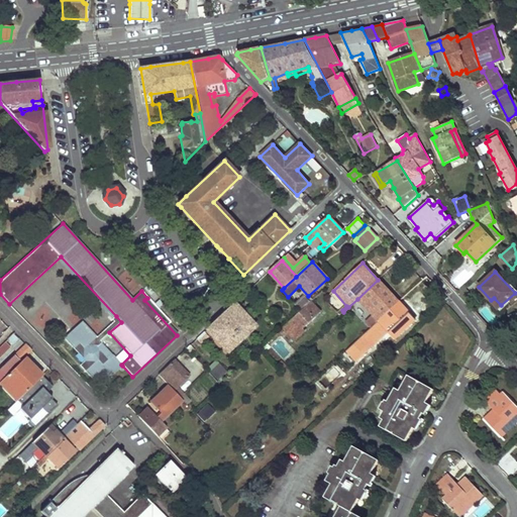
[(378,280),(357,299),(379,320),(399,302),(378,280)]
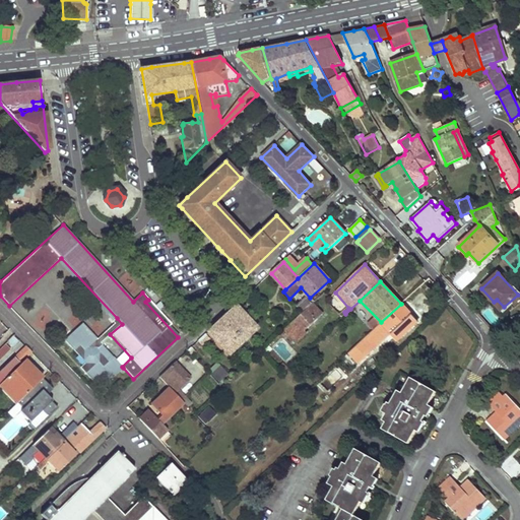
[(145,302),(178,337),(180,336),(170,325),(171,324),(148,300),(145,302)]
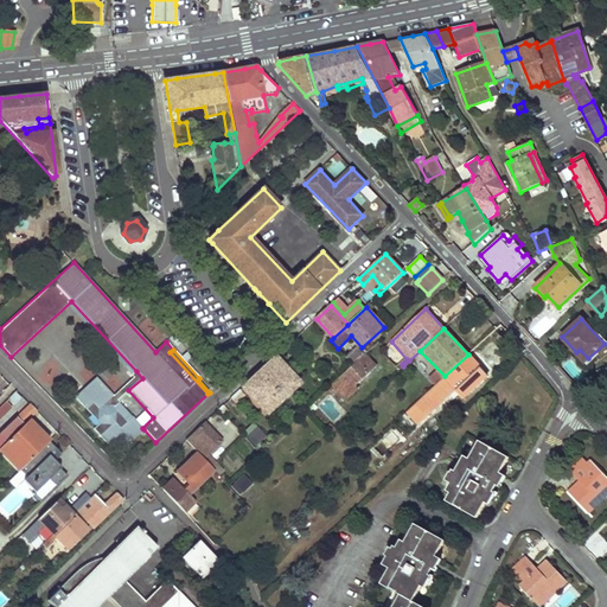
[(358,350),(349,357),(353,364),(363,356),(358,350)]
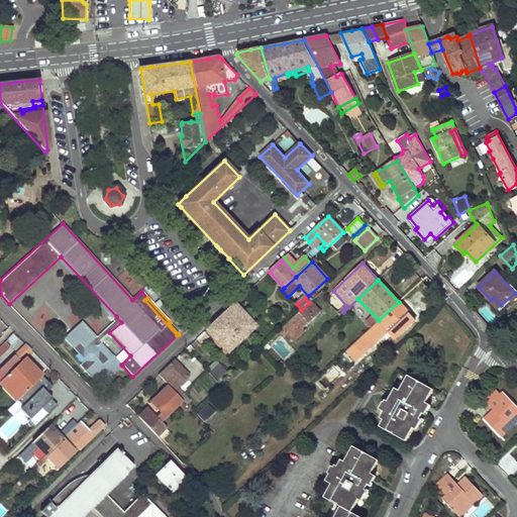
[(413,310),(402,298),(399,302),(409,313),(413,310)]
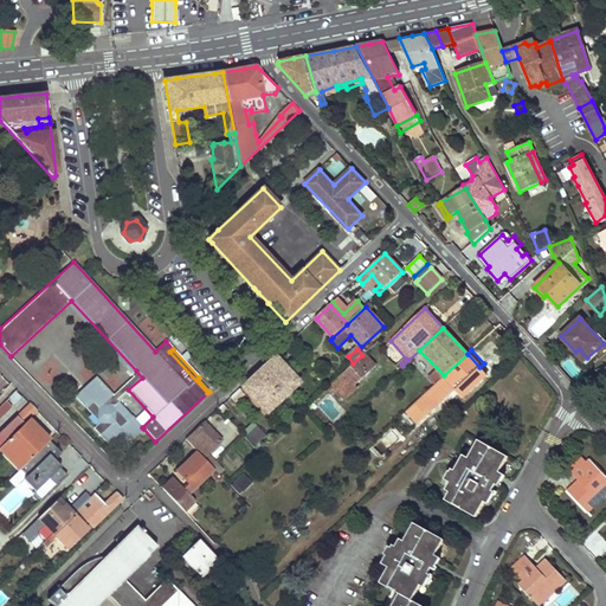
[(587,358),(579,349),(575,352),(585,361),(587,358)]
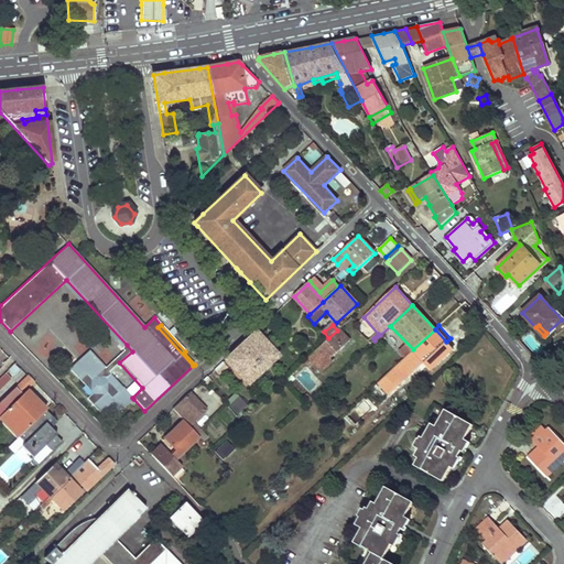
[(331,358),(349,340),(339,329),(308,358),(322,372),(334,361),(331,358)]
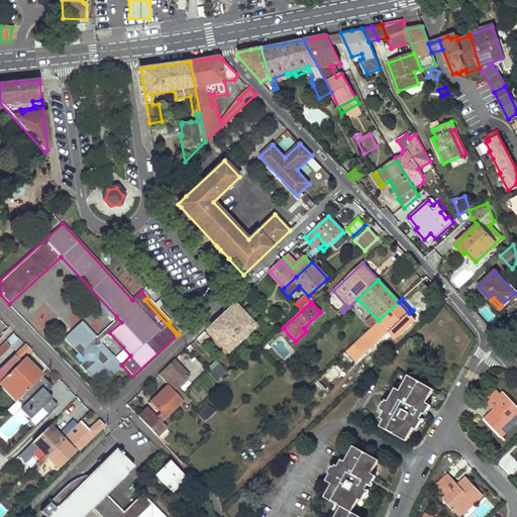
[(409,313),(399,302),(379,320),(370,328),(371,329),(347,350),(355,359),(356,360),(369,349),(367,348),(387,329),(388,330),(395,338),(415,319),(409,313)]
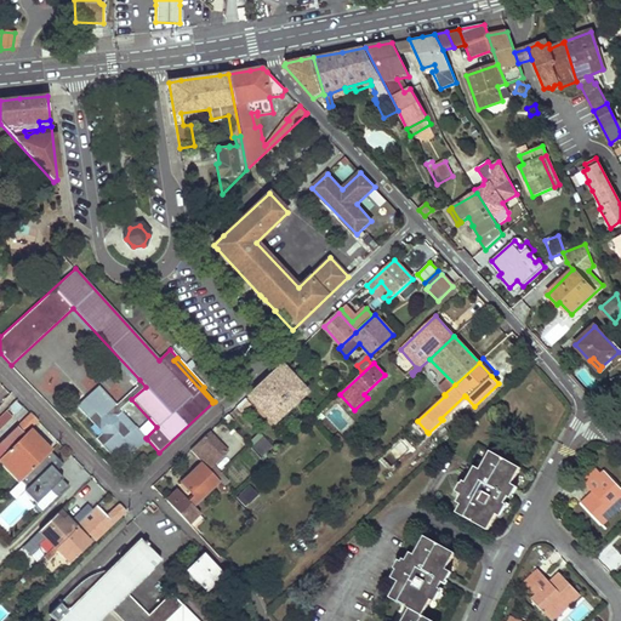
[(261,409),(273,422),(307,392),(295,379),(292,381),(279,366),(250,393),(263,408),(261,409)]
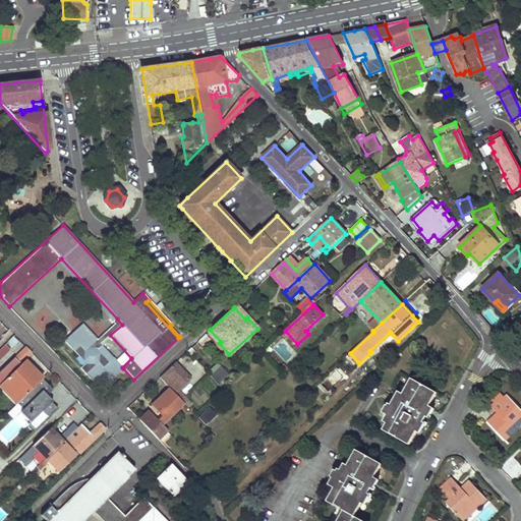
[(110,335),(122,325),(117,319),(113,322),(115,325),(98,340),(101,343),(110,335)]
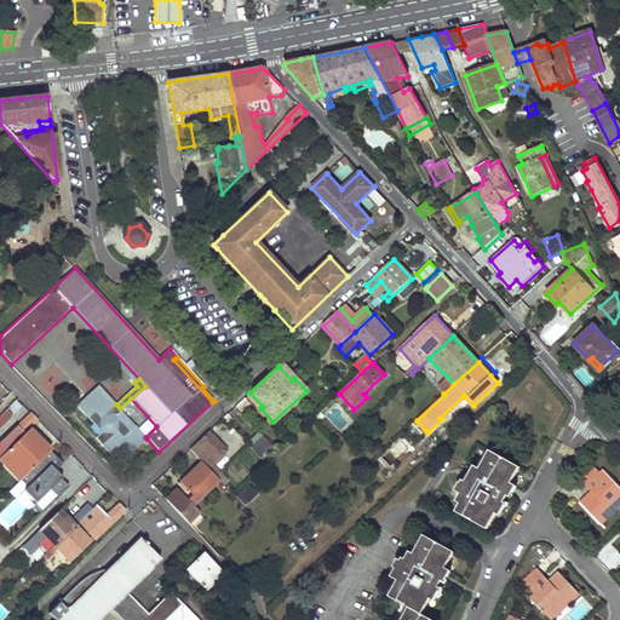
[(119,452),(125,459),(147,438),(145,437),(120,408),(116,405),(98,385),(76,406),(102,432),(96,438),(113,458),(119,452)]
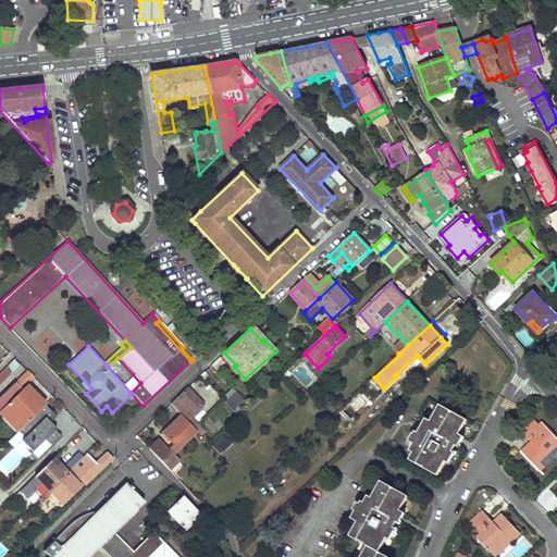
[(397,376),(418,356),(417,355),(395,375),(397,376)]
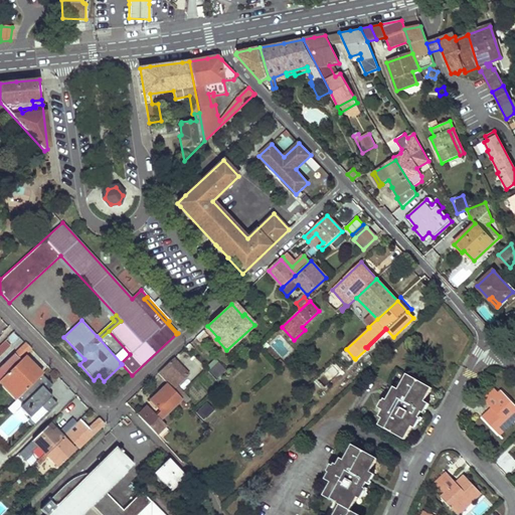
[(207,336),(203,331),(185,347),(190,352),(207,336)]
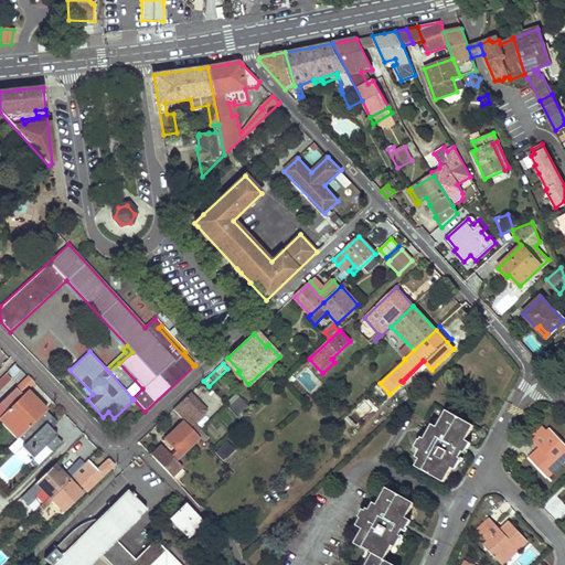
[(8,371),(0,379),(0,391),(14,377),(8,371)]
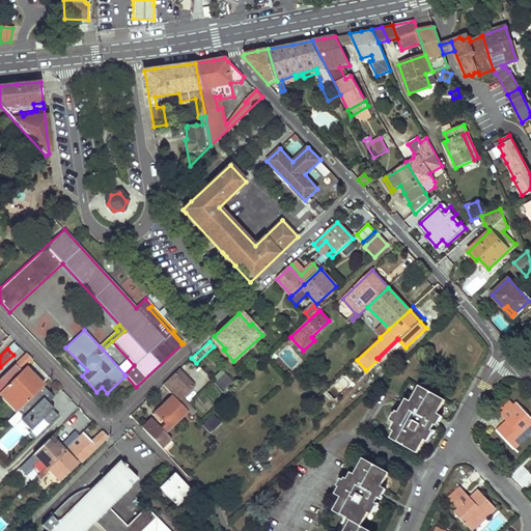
[(0,380),(0,392),(26,367),(32,361),(26,355),(0,380)]
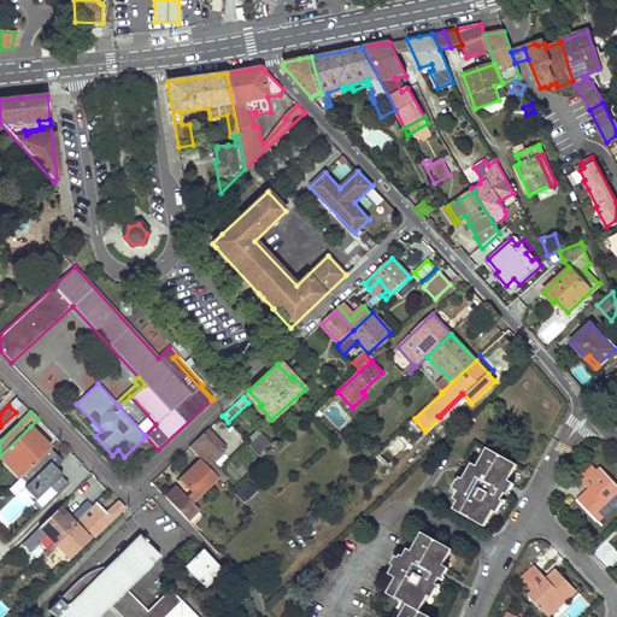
[(419,434),(424,429),(415,418),(410,423),(419,434)]
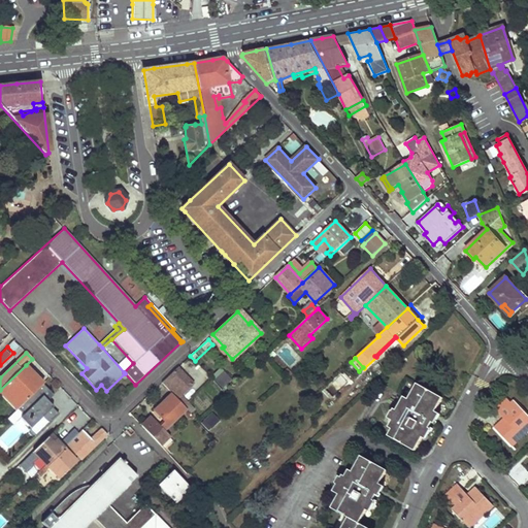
[(43,384),(26,365),(0,390),(0,394),(17,410),(19,408),(43,384)]
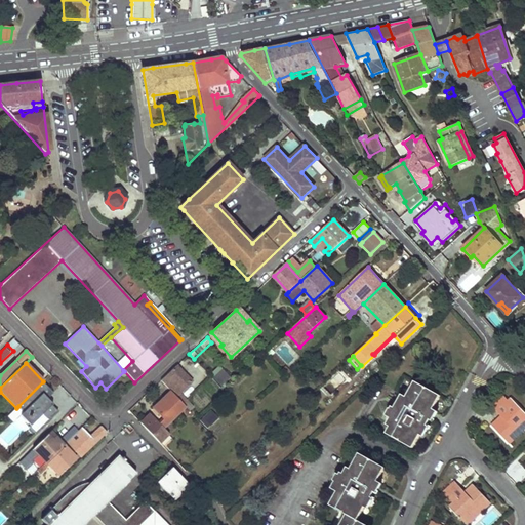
[(176,366),(161,380),(171,392),(173,394),(176,397),(192,382),(176,366)]
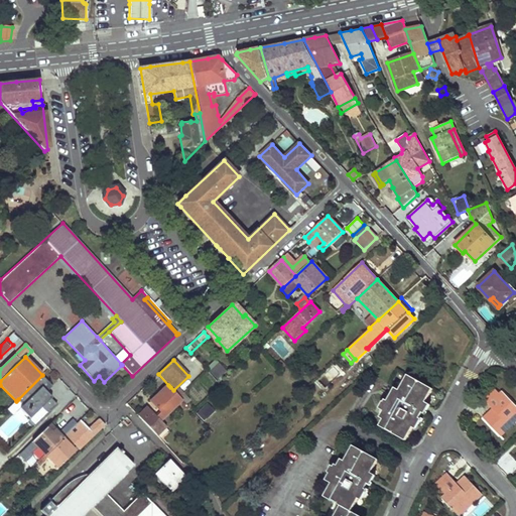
[(210,372),(219,380),(228,371),(219,362),(210,372)]
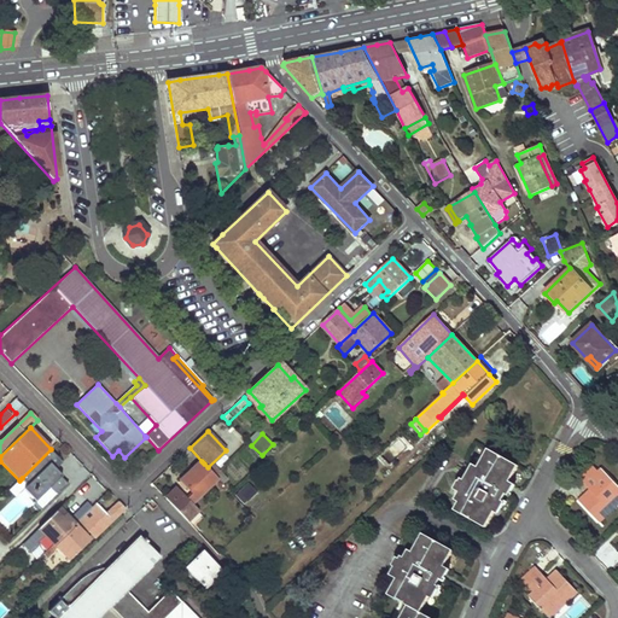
[(56,470),(63,462),(51,449),(22,478),(28,485),(28,487),(39,499),(36,501),(34,502),(42,511),(69,484),(62,477),(63,476),(56,470)]
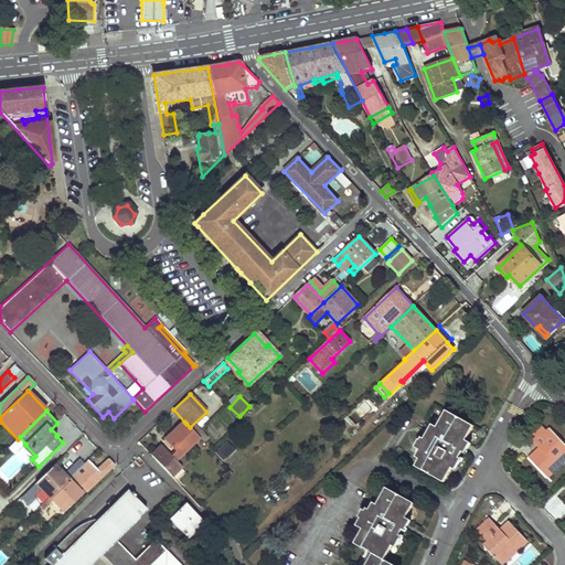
[(465,444),(473,426),(447,411),(437,427),(433,425),(426,435),(441,444),(439,447),(425,438),(423,441),(424,443),(416,457),(419,459),(416,466),(445,482),(454,465),(452,465),(460,450),(454,446),(457,439),(465,444)]
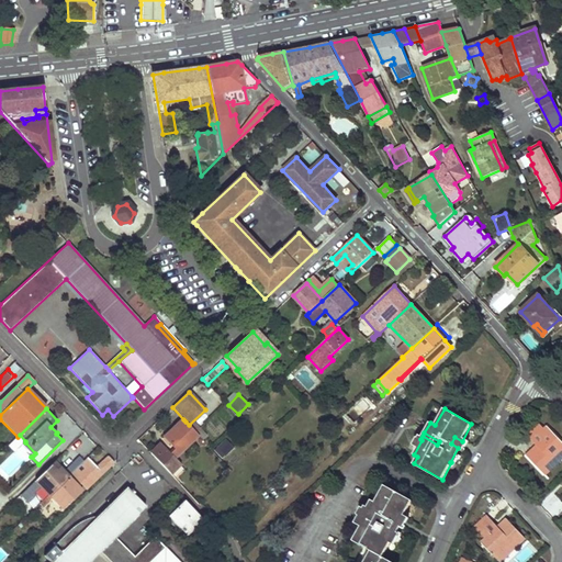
[(186,422),(183,419),(165,437),(167,440),(186,422)]
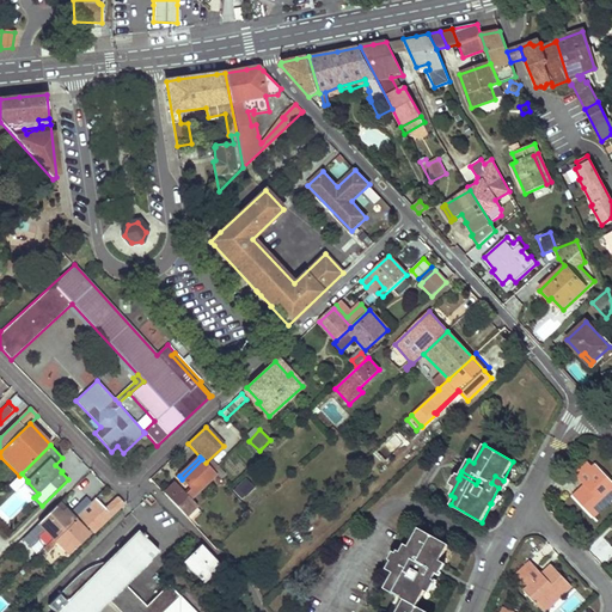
[(185,516),(196,507),(189,500),(216,475),(213,471),(206,463),(202,459),(182,479),(191,489),(184,495),(173,484),(164,494),(185,516)]
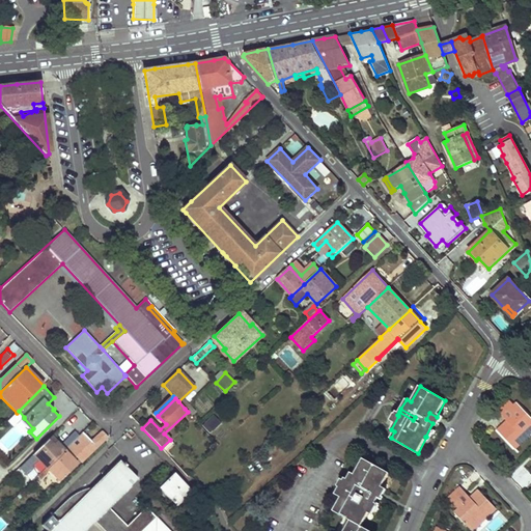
[(508,398),(497,410),(502,416),(507,411),(514,418),(509,423),(506,421),(497,430),(513,447),(528,432),(530,436),(530,434),(530,418),(516,402),(513,404),(508,398)]
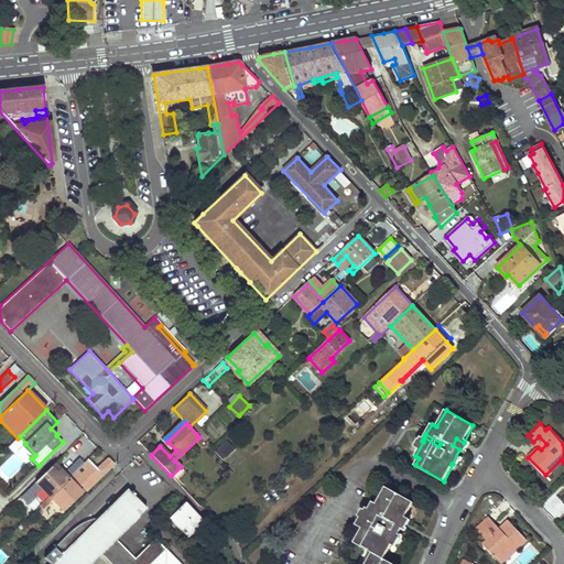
[(205,425),(196,434),(199,437),(203,442),(212,433),(205,425)]
